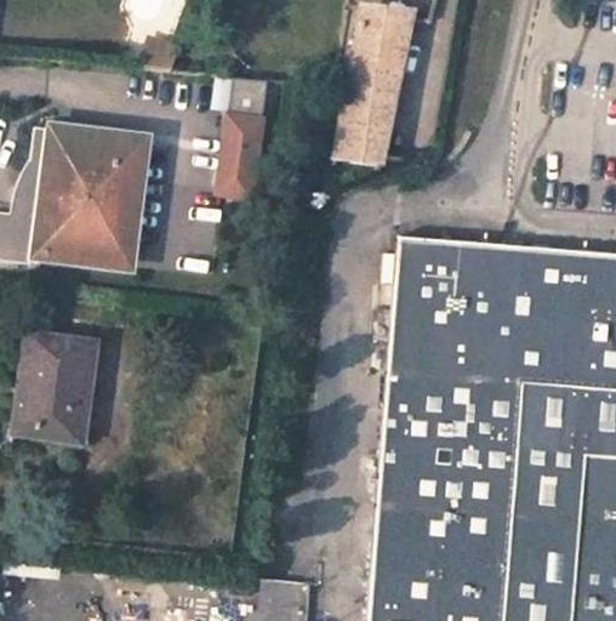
[(415,16),(364,11),(351,81),(318,78),(317,86),(349,90),(337,160),(382,167),(415,16)]
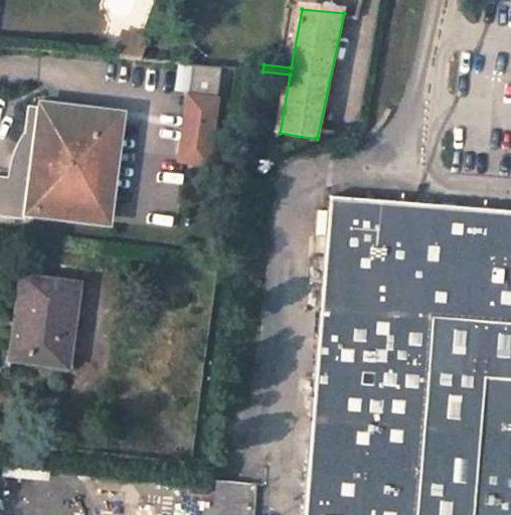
[(222,67),(194,64),(183,161),(210,165),(222,67)]
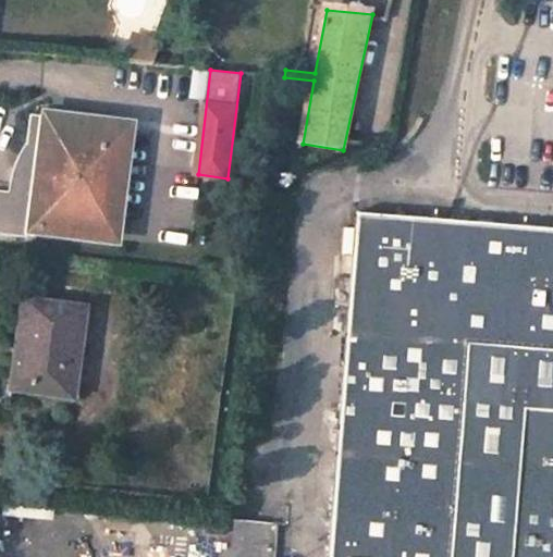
[(115,238),(130,126),(90,122),(90,116),(51,111),(50,115),(33,114),(29,143),(26,144),(22,155),(16,168),(13,181),(11,193),(0,190),(0,234),(29,238),(29,236),(36,237),(36,227),(115,238)]
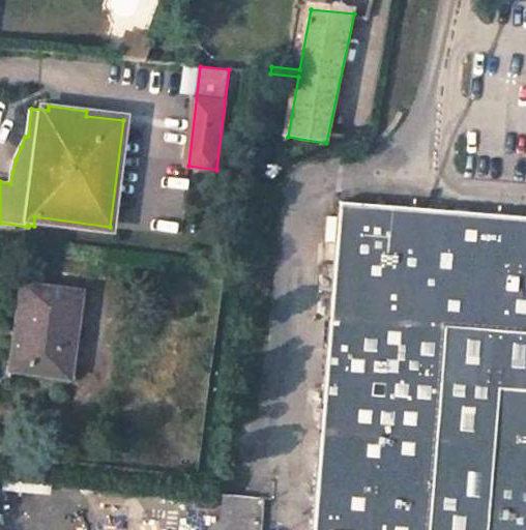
[(525,215),(502,213),(416,207),(343,202),(316,529),(525,529),(525,215)]
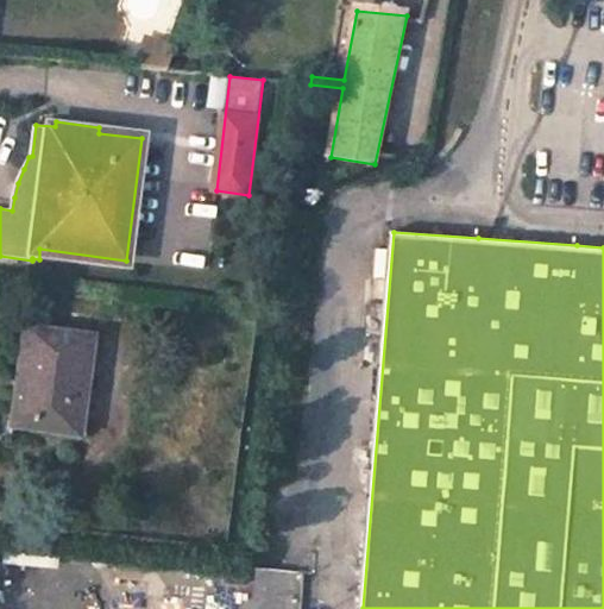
[(85,377),(89,337),(24,327),(13,416),(38,420),(38,425),(83,431),(88,378),(85,377)]
